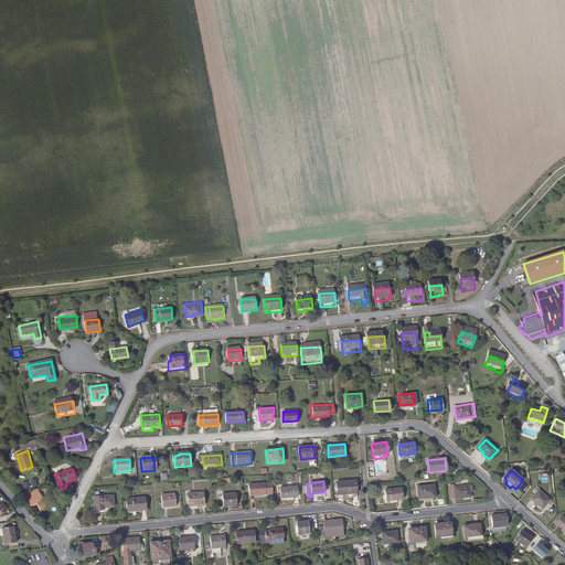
[(353,481),(336,482),(338,494),(342,494),(342,498),(354,497),(353,481)]
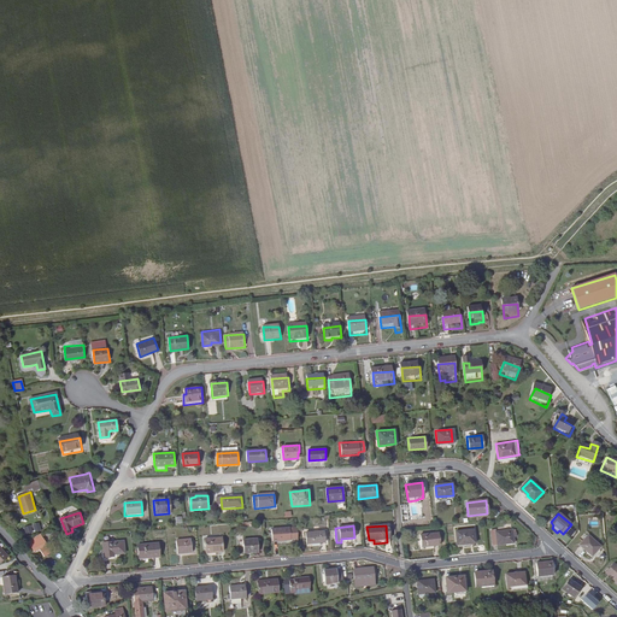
[(272,529),(274,541),(291,540),(289,528),(272,529)]
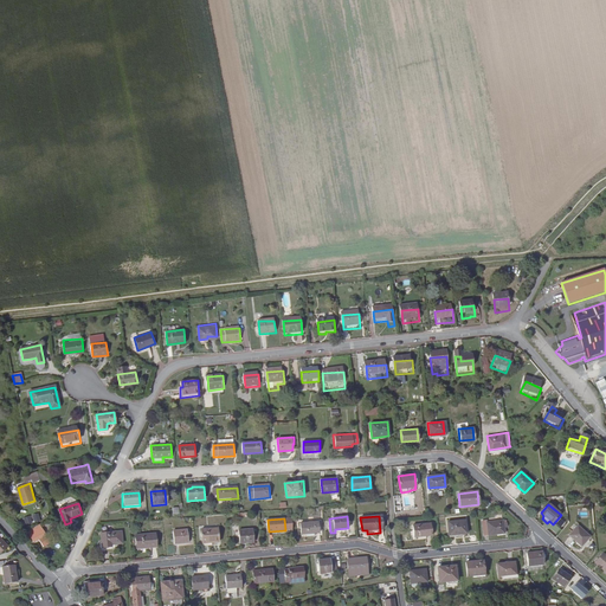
[(464,520),(447,522),(449,535),(457,534),(457,535),(466,534),(464,520)]
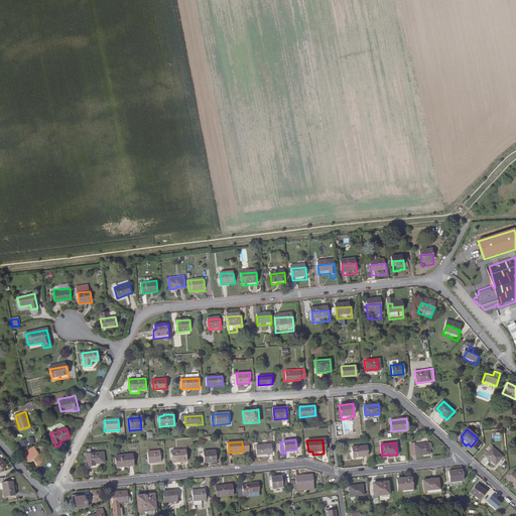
[(410,443),(412,457),(429,456),(429,450),(432,449),(431,446),(428,446),(428,444),(414,445),(414,443),(410,443)]
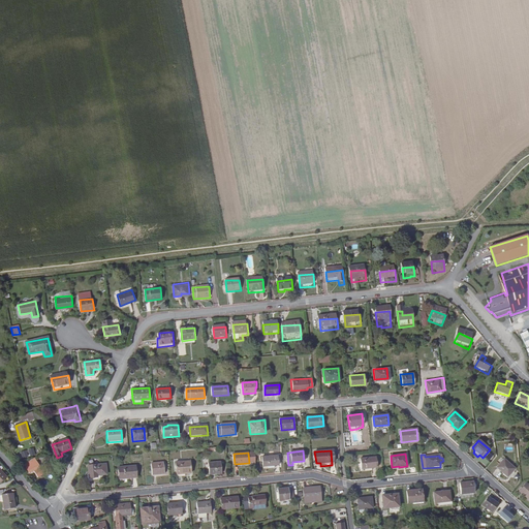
[(278,456),(262,457),(263,468),(276,467),(276,464),(279,464),(278,456)]
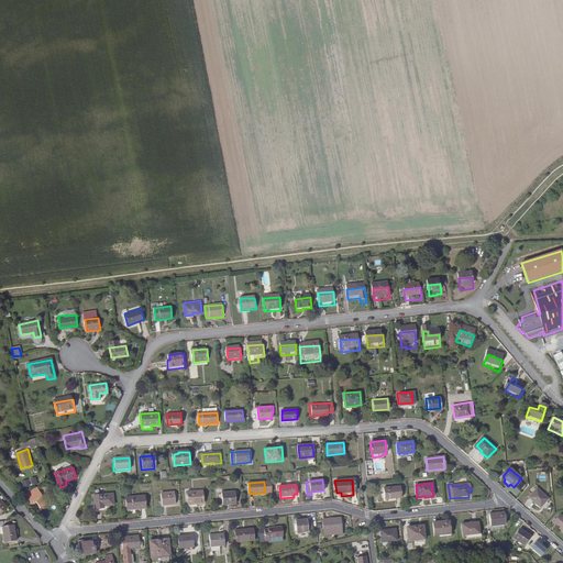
[(383,488),(384,499),(400,497),(399,487),(383,488)]
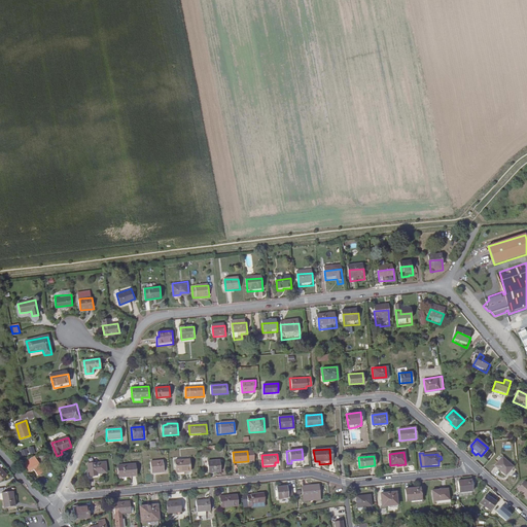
[(33,458),(27,461),(27,463),(25,464),(28,471),(36,467),(33,460),(34,459),(33,458)]
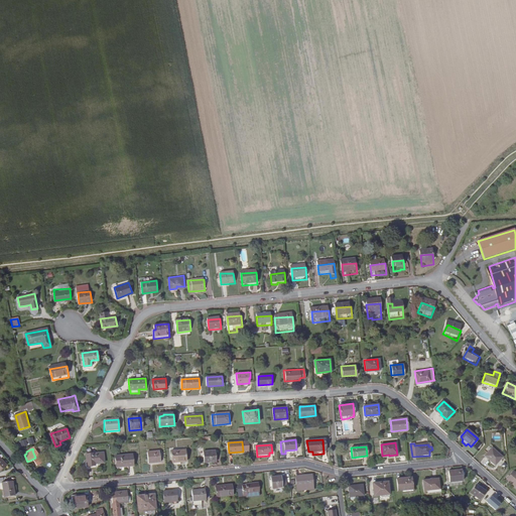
[(485,457),(496,467),(503,459),(492,448),(485,457)]
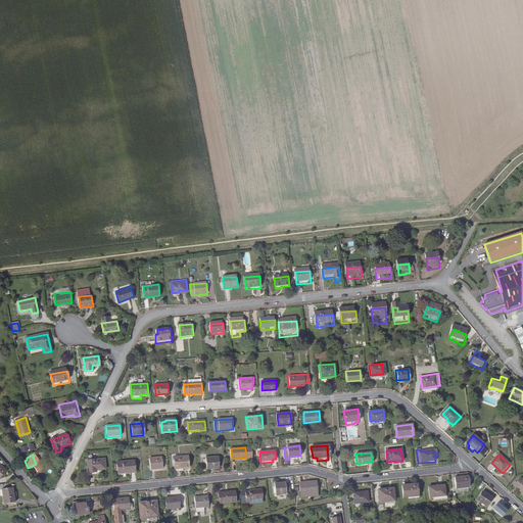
[(175,458),(176,469),(189,468),(188,457),(175,458)]
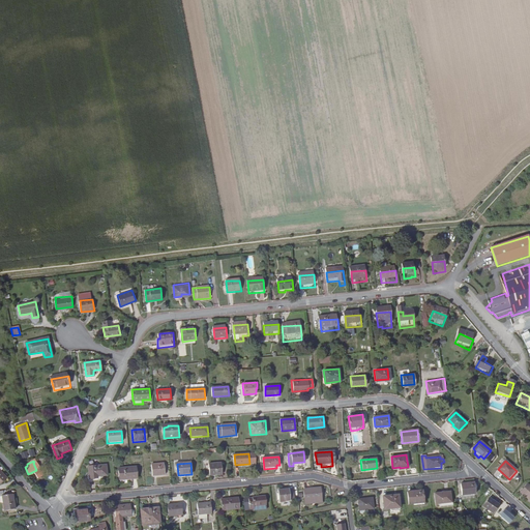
[(209,464),(210,475),(222,474),(221,463),(209,464)]
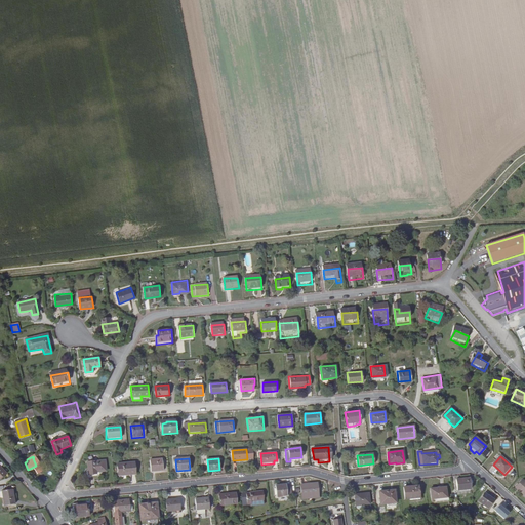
[(151,460),(152,472),(164,471),(163,459),(151,460)]
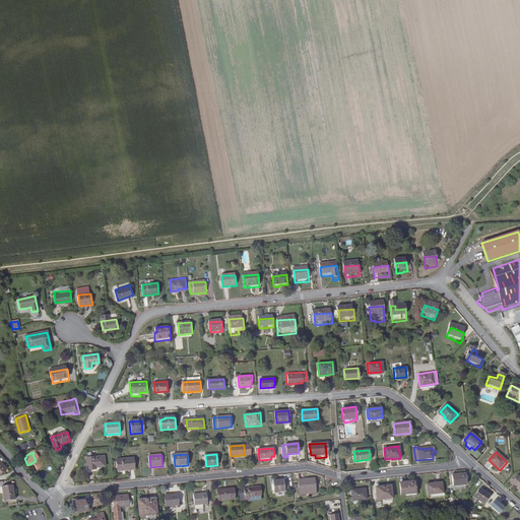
[(86,458),(87,471),(95,470),(95,468),(105,467),(104,457),(86,458)]
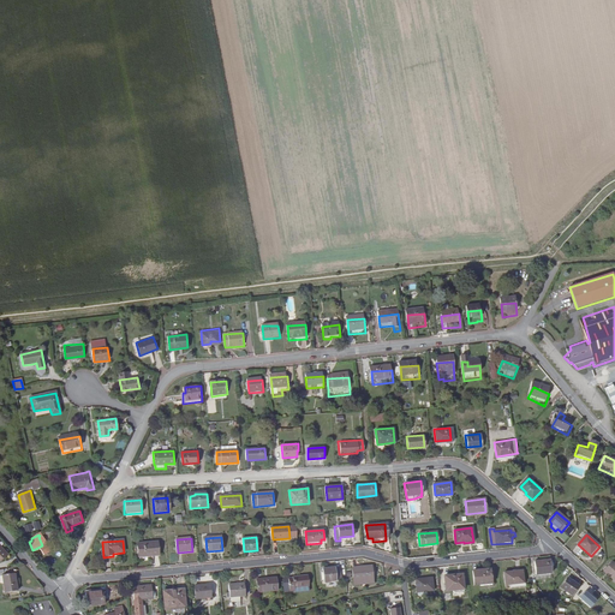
[(137,544),(138,557),(153,556),(153,557),(159,556),(157,543),(137,544)]
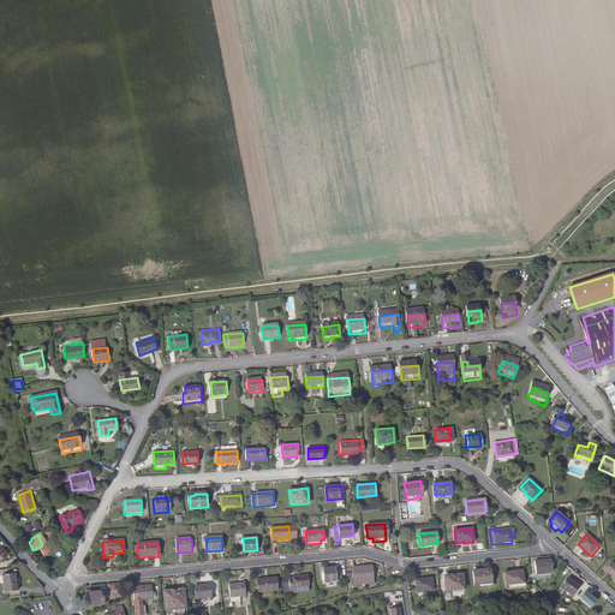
[(533,562),(535,574),(550,573),(549,560),(533,562)]
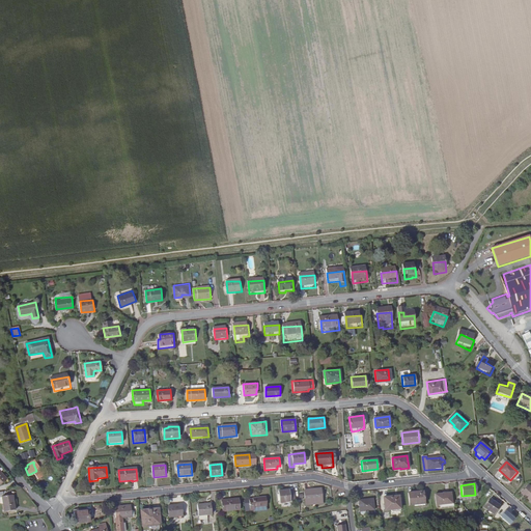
[(521,494),(530,503),(530,487),(528,491),(526,488),(521,494)]
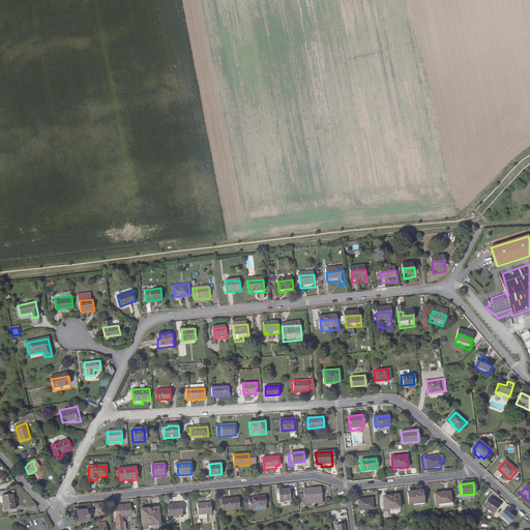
[(304,489),(305,504),(322,502),(321,488),(308,489),(308,488),(304,489)]
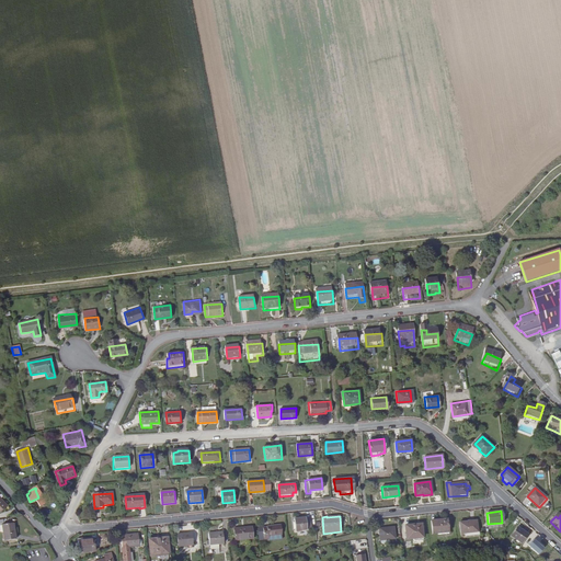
[(295,518),(296,530),(307,529),(306,517),(295,518)]
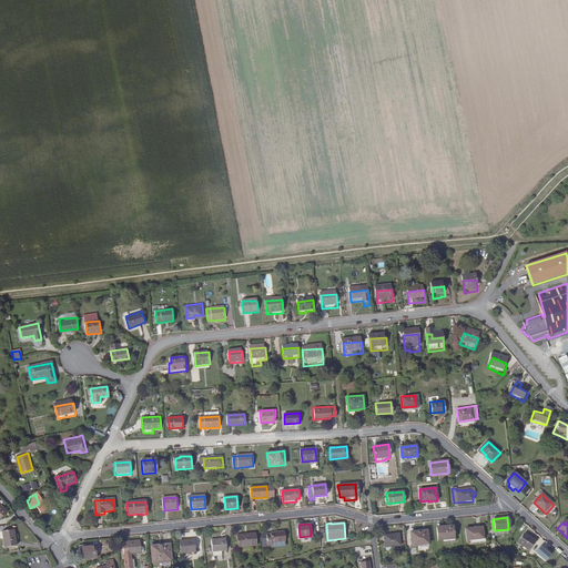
[(442,538),(453,537),(452,525),(436,527),(437,540),(442,539),(442,538)]
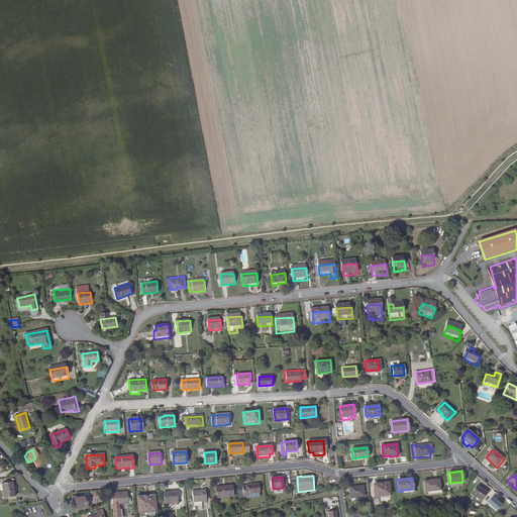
[(423,481),(424,492),(439,490),(438,480),(423,481)]
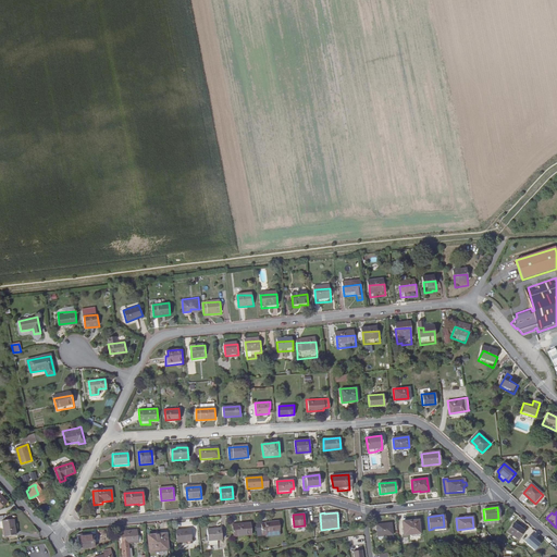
[(2,519),(3,535),(15,534),(13,518),(2,519)]
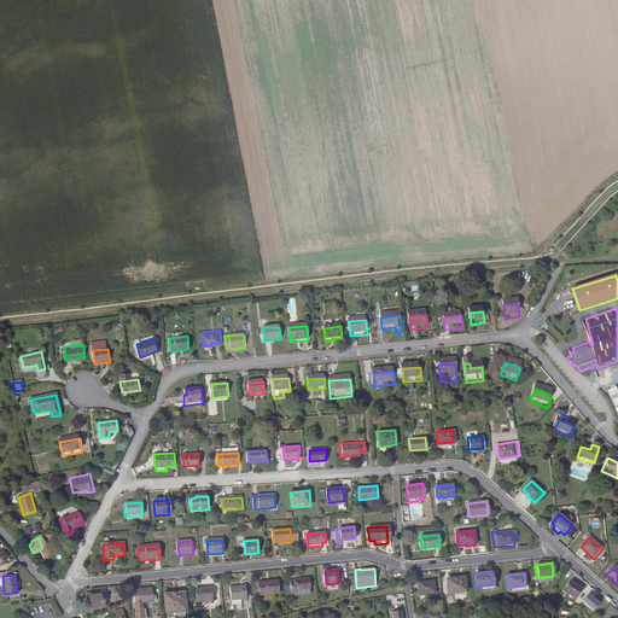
[(292,581),(292,590),(313,588),(312,577),(296,579),(296,581),(292,581)]
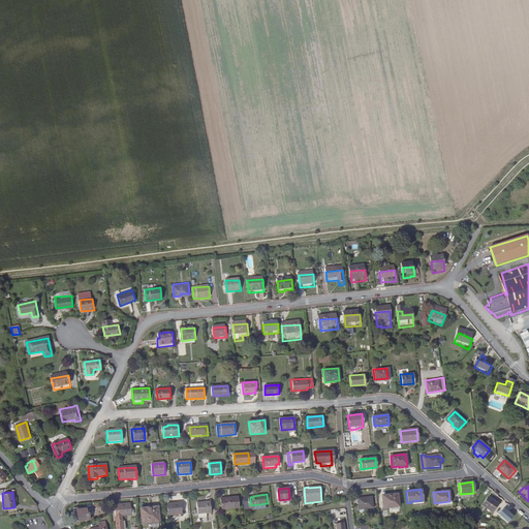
[(381,496),(383,508),(399,507),(397,494),(381,496)]
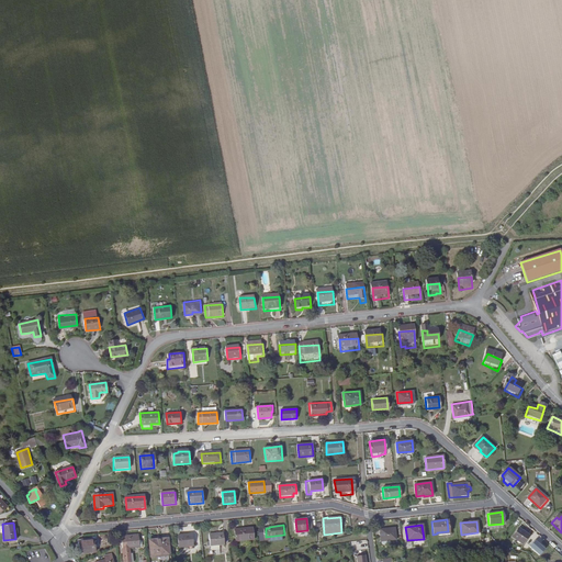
[(236,529),(237,541),(255,539),(254,527),(236,529)]
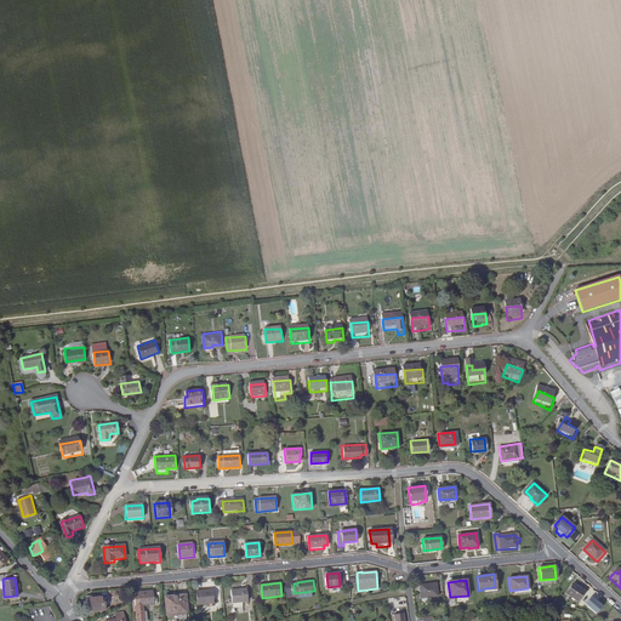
[(573,584),(565,593),(576,602),(584,592),(573,584)]
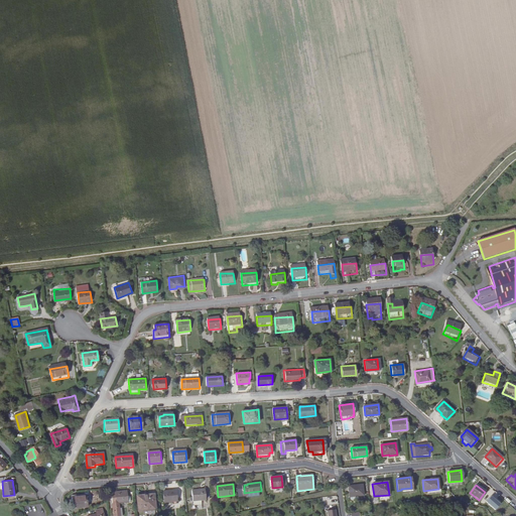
[(348,487),(349,497),(363,496),(362,486),(348,487)]
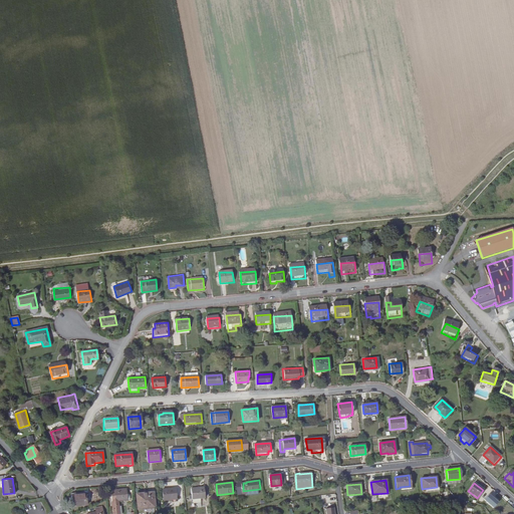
[(194,499),(201,498),(206,498),(205,487),(192,488),(193,499),(194,499)]
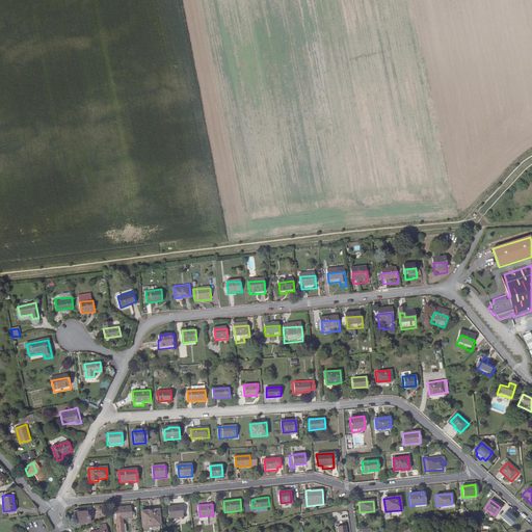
[(169,507),(170,517),(184,516),(183,505),(169,507)]
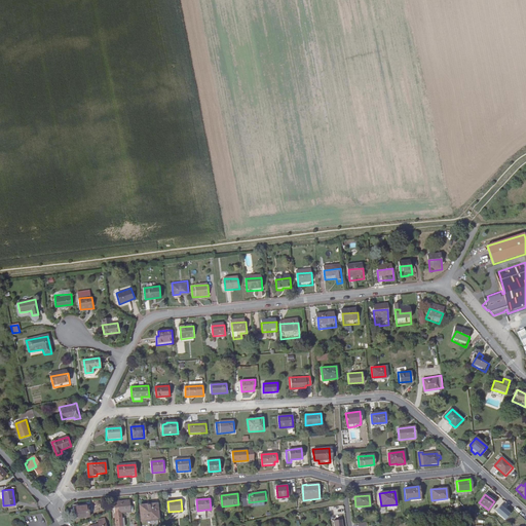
[(122,525),(122,519),(121,514),(130,513),(130,510),(130,506),(129,501),(114,503),(116,525),(122,525)]
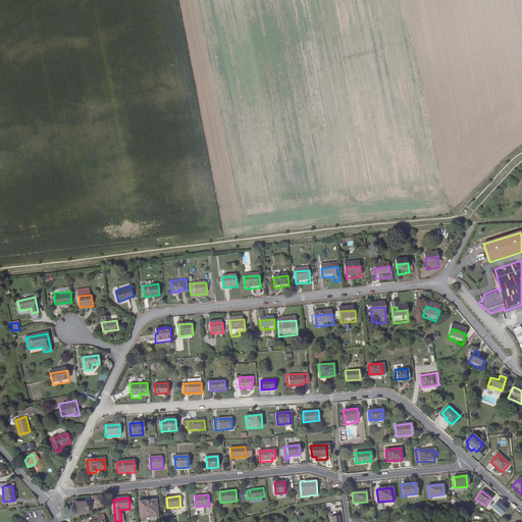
[(141,503),(142,517),(158,516),(156,501),(141,503)]
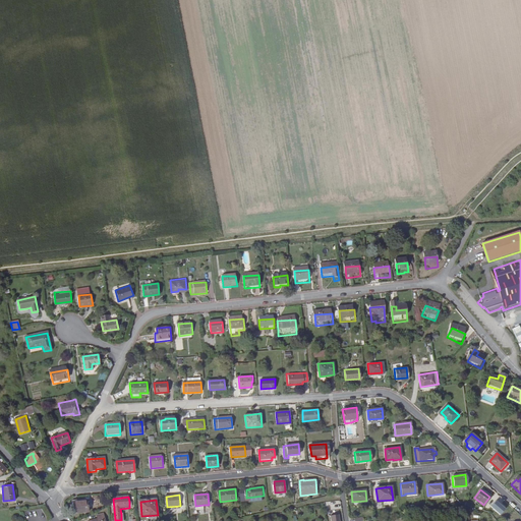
[(494,500),(487,506),(499,516),(505,509),(494,500)]
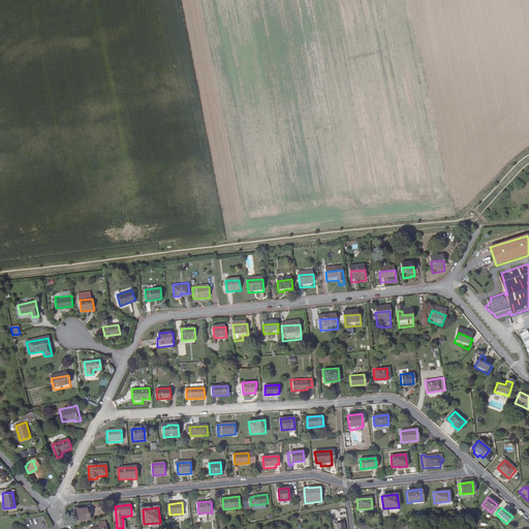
[(345,508),(331,508),(332,518),(346,517),(345,508)]
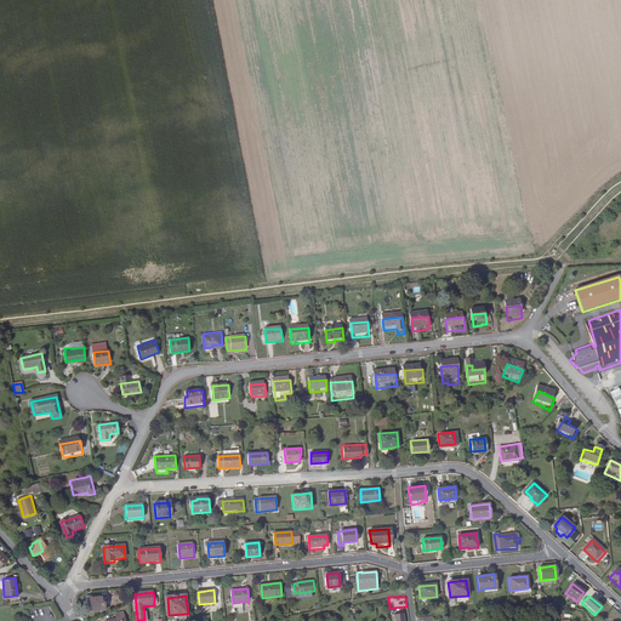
[(103,598),(87,599),(89,614),(104,611),(103,598)]
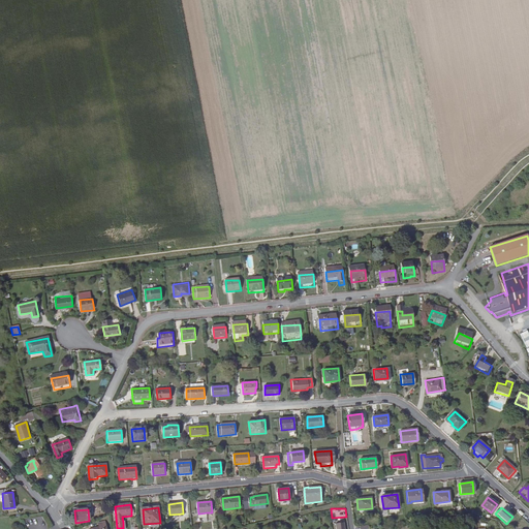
All buildings are outlined.
